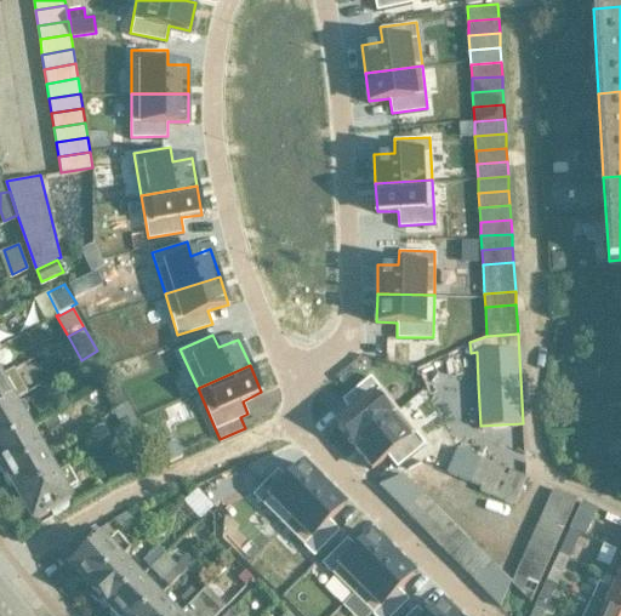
[(0,408),(15,400),(13,398),(28,391),(13,366),(0,375),(0,374),(0,408)]
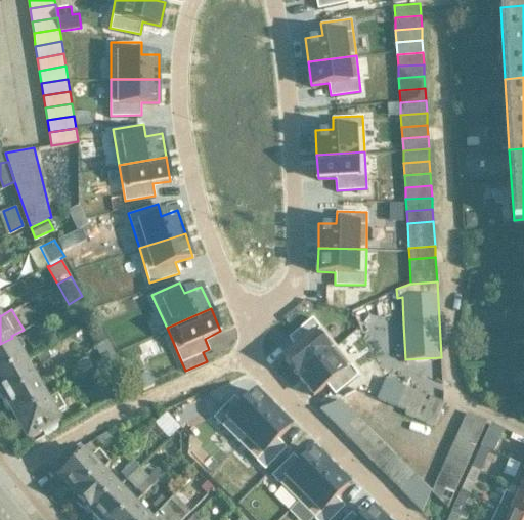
[(296,345),(282,356),(298,376),(336,345),(312,316),(289,336),(296,345)]
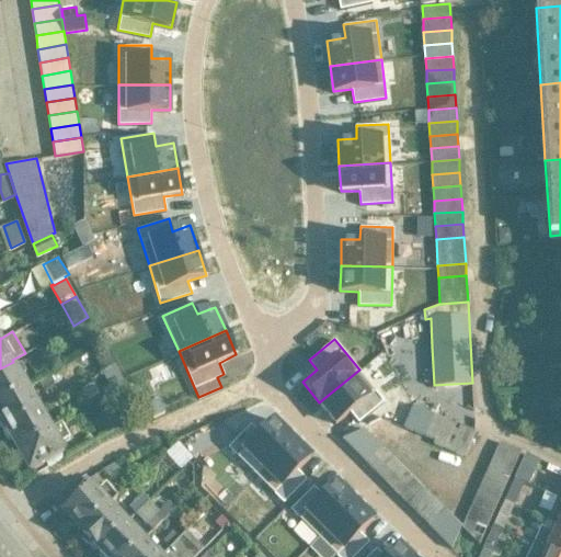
[(106,350),(95,355),(102,366),(112,361),(106,350)]
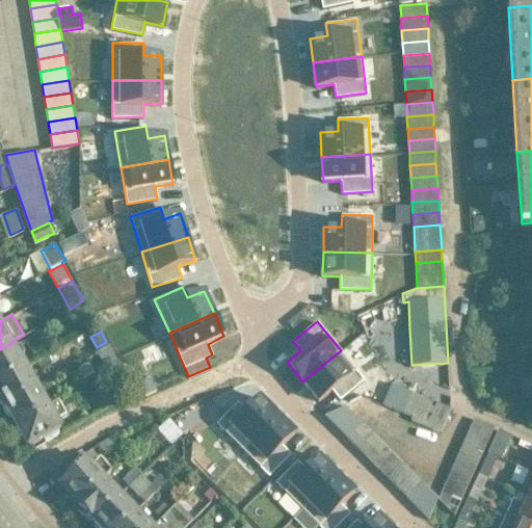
[(40,341),(35,334),(26,339),(30,346),(40,341)]
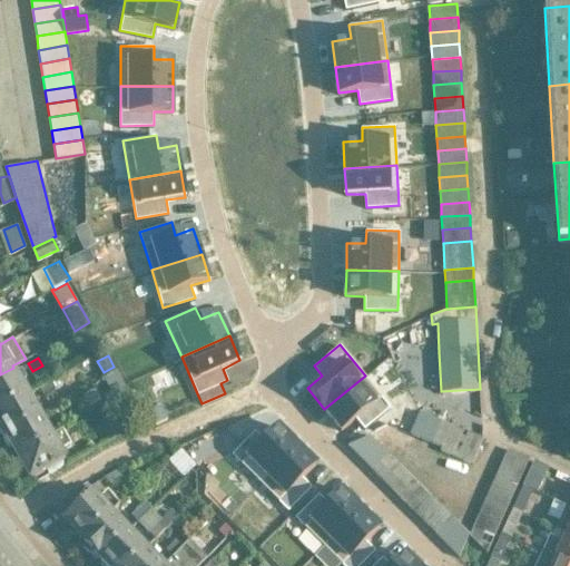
[(0,409),(28,393),(13,368),(0,374),(0,409)]
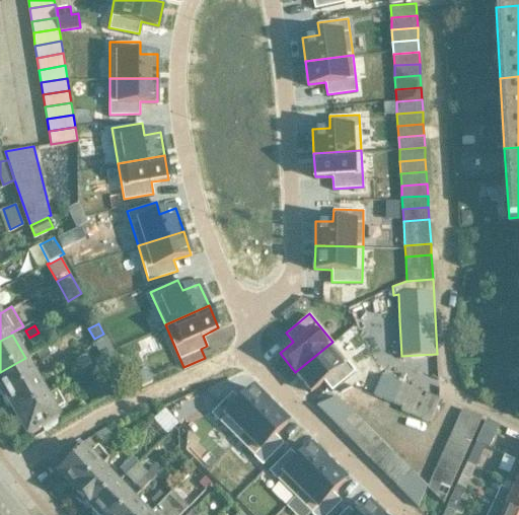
[(332,342),(295,372),(310,390),(324,379),(331,389),(355,370),(332,342)]
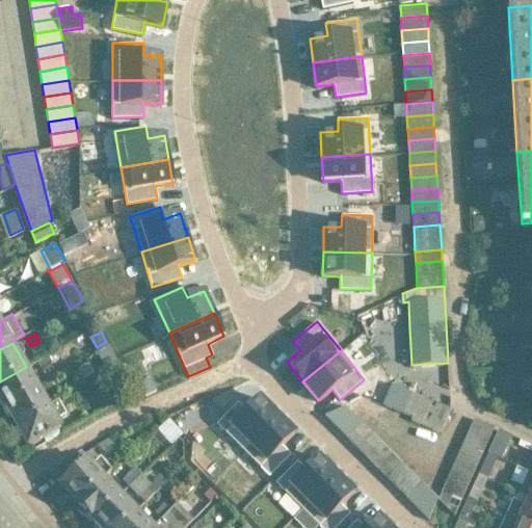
[(52,361),(47,353),(36,360),(41,367),(52,361)]
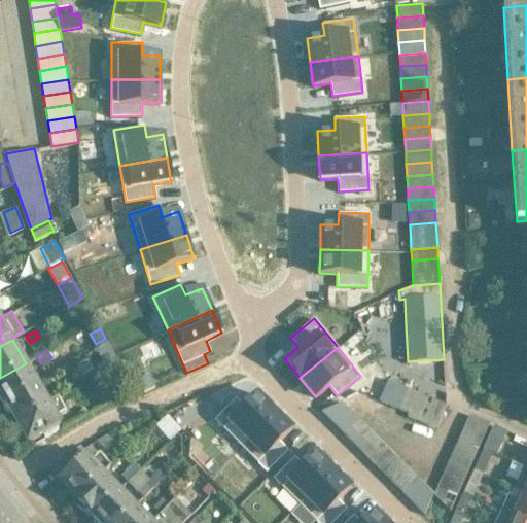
[(0,395),(3,402),(37,382),(26,363),(0,378),(0,395)]
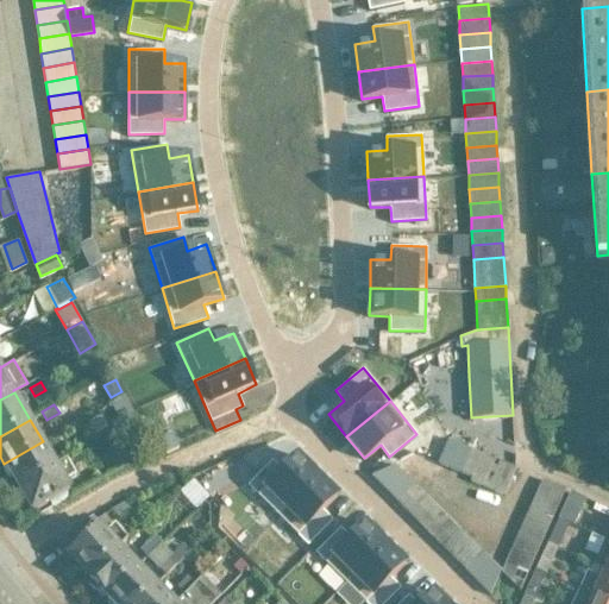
[(438,460),(438,461),(460,471),(471,446),(447,435),(438,460)]
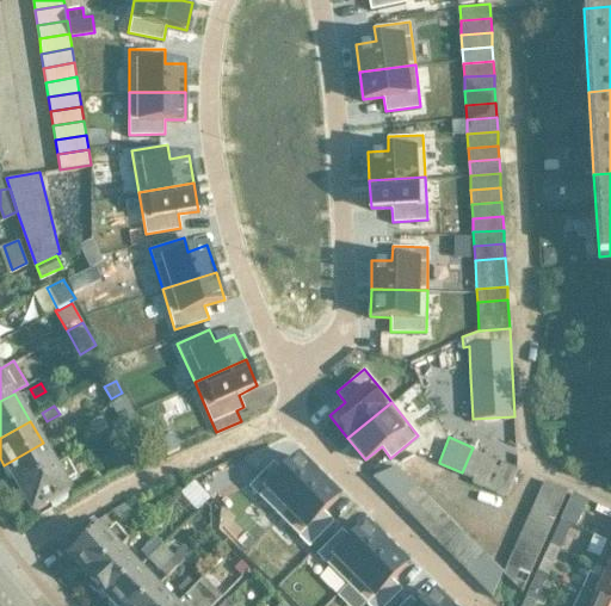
[(56,467),(56,465),(43,443),(4,465),(8,474),(13,475),(20,487),(56,467)]
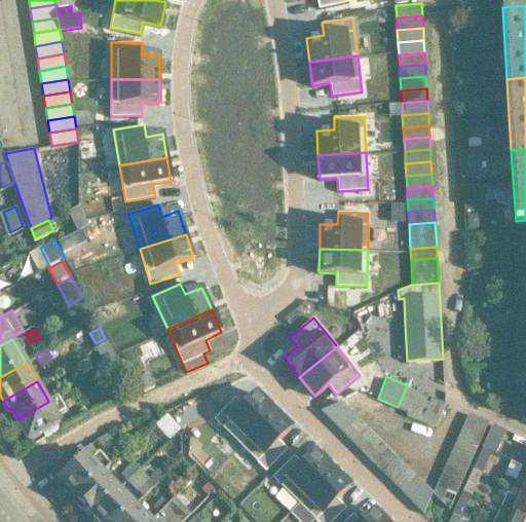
[(407,385),(398,407),(407,411),(408,411),(417,389),(407,385)]
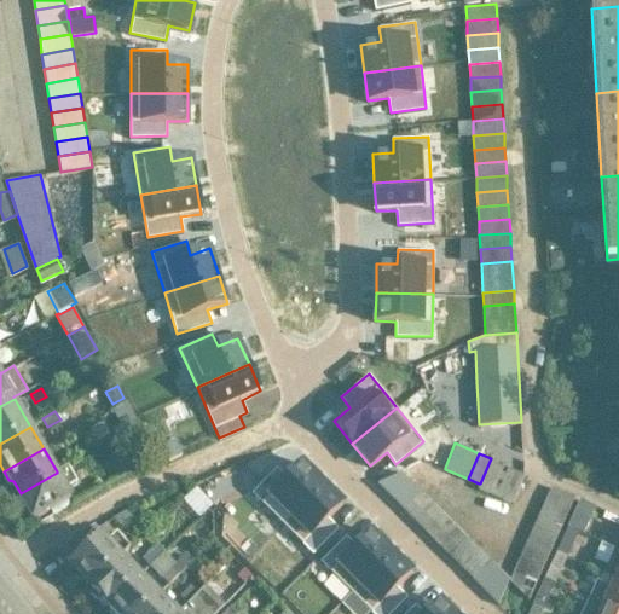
[(479,484),(478,488),(490,493),(503,463),(491,458),(480,484),(479,484)]
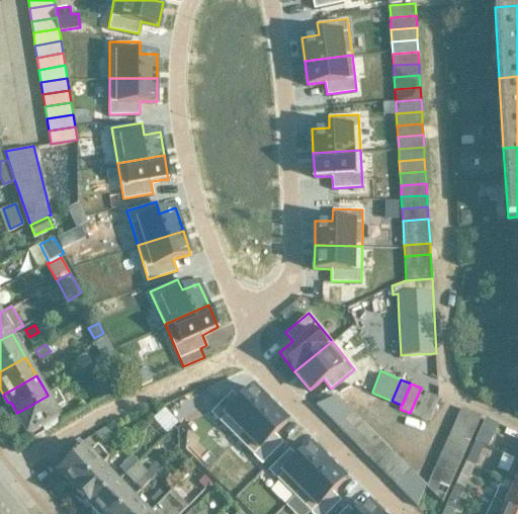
[(232,390),(210,412),(236,437),(270,404),(253,387),(241,399),(232,390)]
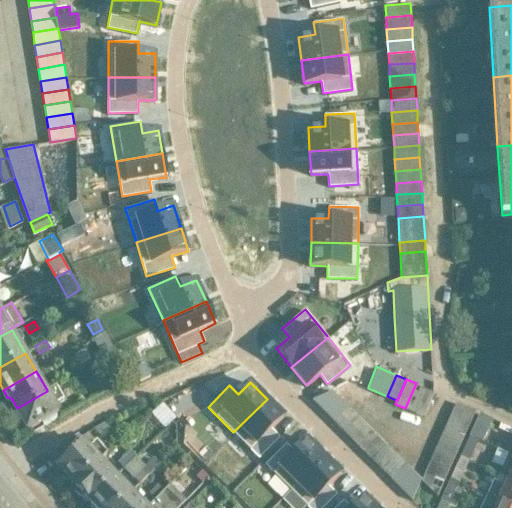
[(416,383),(405,408),(414,412),(425,387),(416,383)]
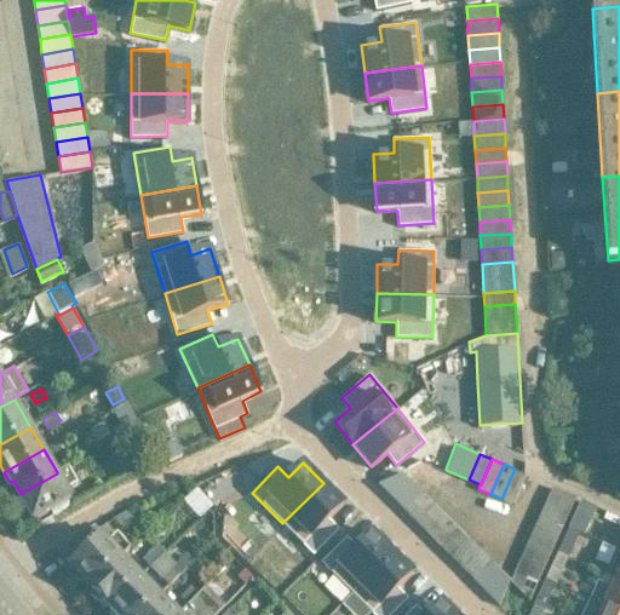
[(69,495),(65,488),(76,482),(68,466),(57,472),(57,473),(21,494),(21,496),(21,500),(23,505),(27,506),(33,517),(69,495)]
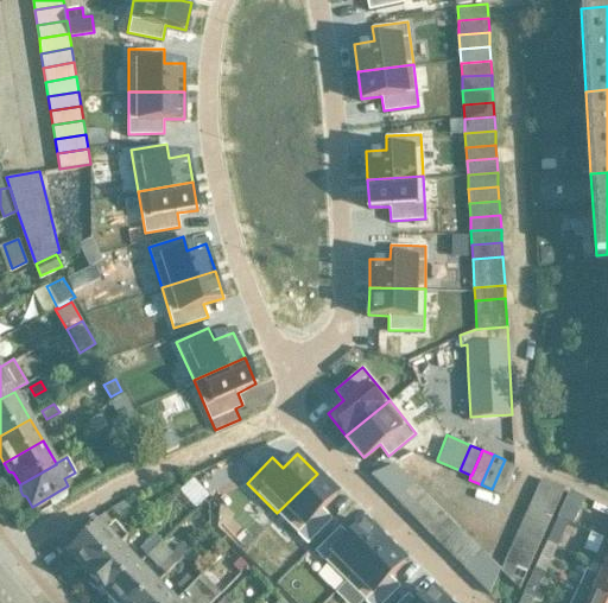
[(505,459),(492,489),(502,493),(514,465),(514,463),(505,459)]
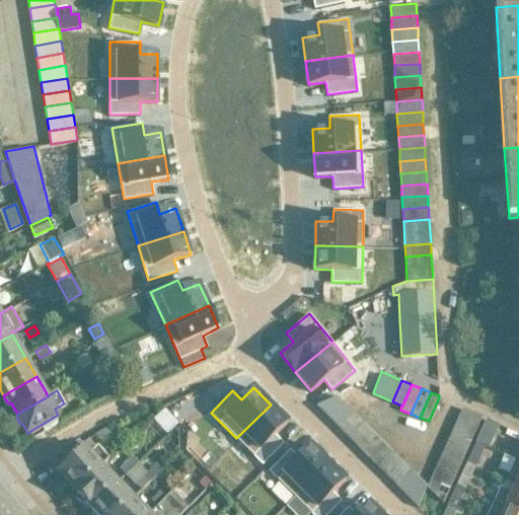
[(328,417),(344,401),(338,394),(316,405),(328,417)]
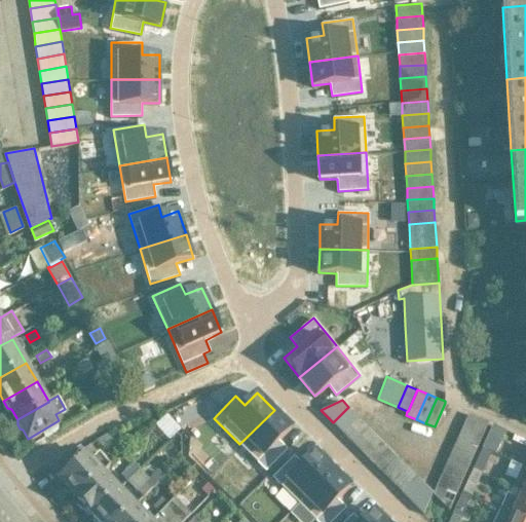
[(340,431),(357,414),(348,407),(333,422),(340,431)]
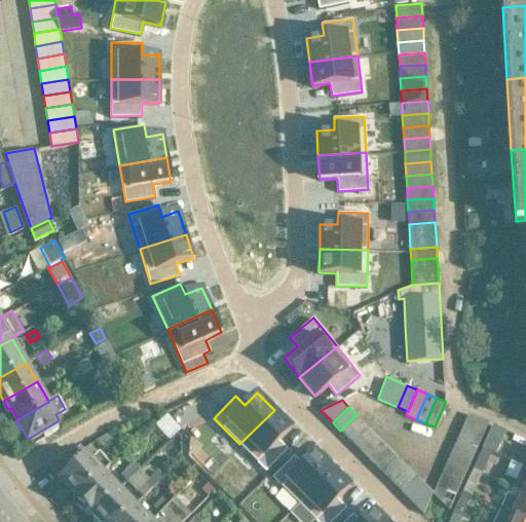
[(274,410),(239,444),(266,470),(288,448),(278,439),(291,426),(274,410)]
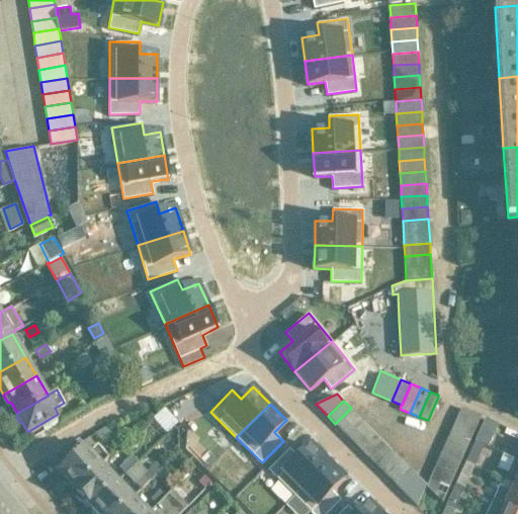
[(481,415),(462,407),(458,416),(477,424),(481,415)]
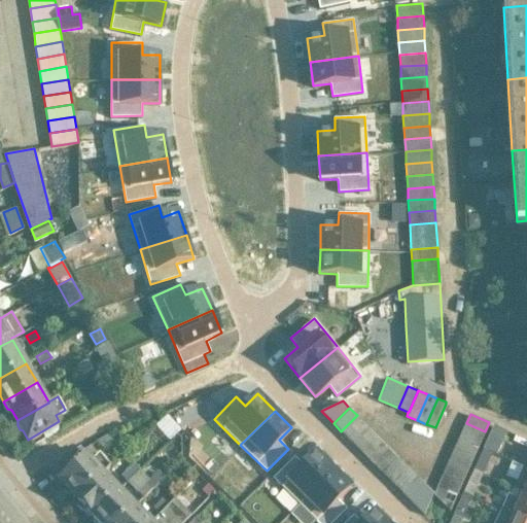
[(349,439),(364,423),(357,415),(341,431),(349,439)]
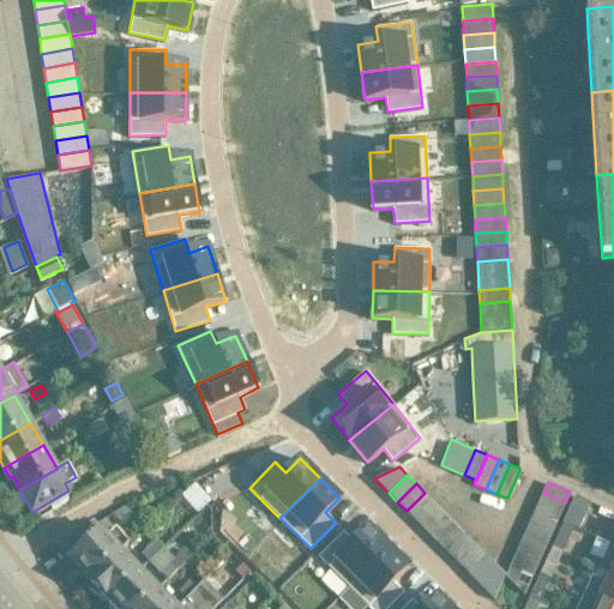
[(415,519),(433,501),(425,493),(407,511),(415,519)]
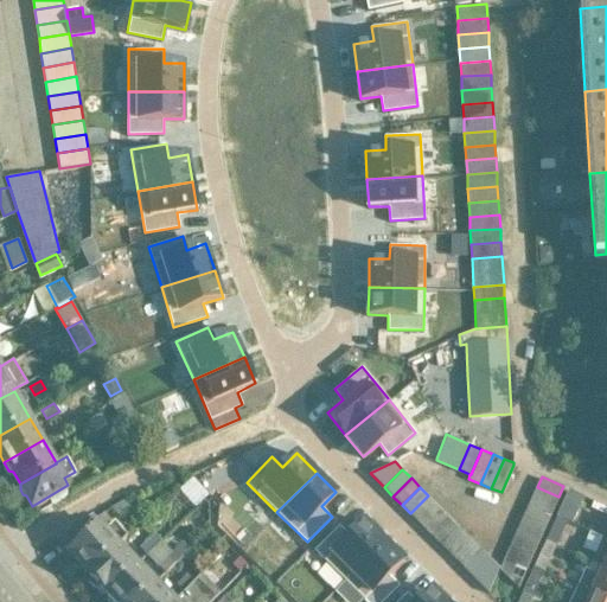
[(554,507),(558,497),(537,487),(532,497),(554,507)]
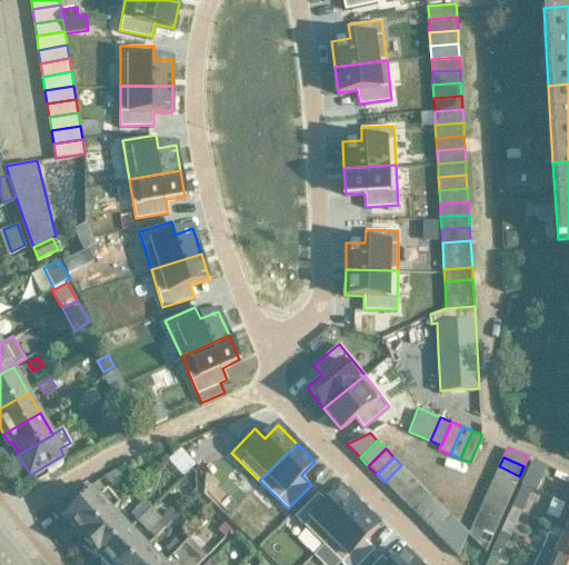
[(537,489),(547,464),(533,458),(522,482),(532,486),(532,487),(537,489)]
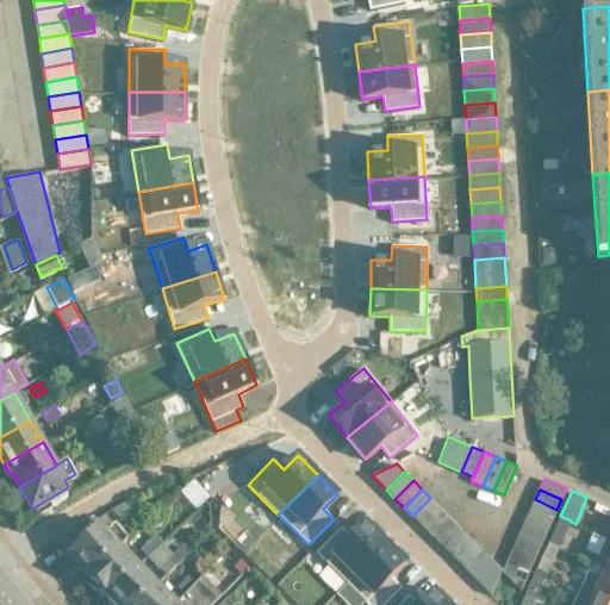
[(422,525),(440,507),(430,498),(412,516),(422,525)]
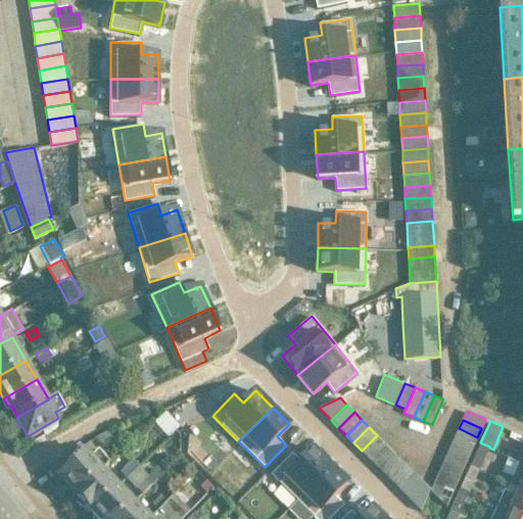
[(477,437),(459,428),(455,438),(473,447),(477,437)]
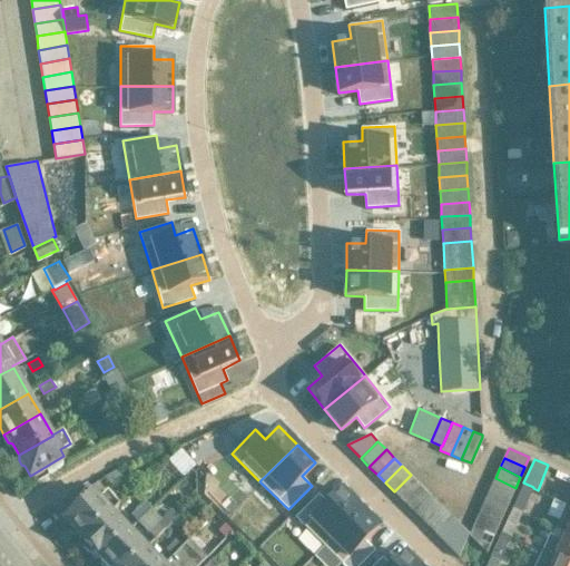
[(112,484),(123,475),(117,469),(105,476),(112,484)]
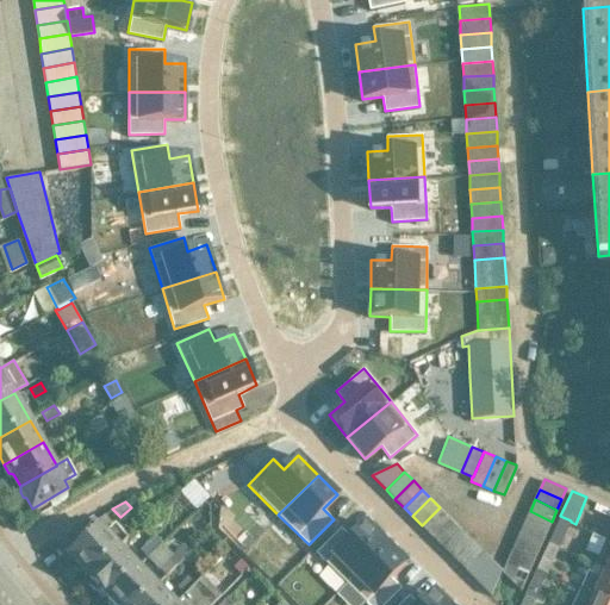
[(429,534),(448,515),(440,507),(422,525),(429,534)]
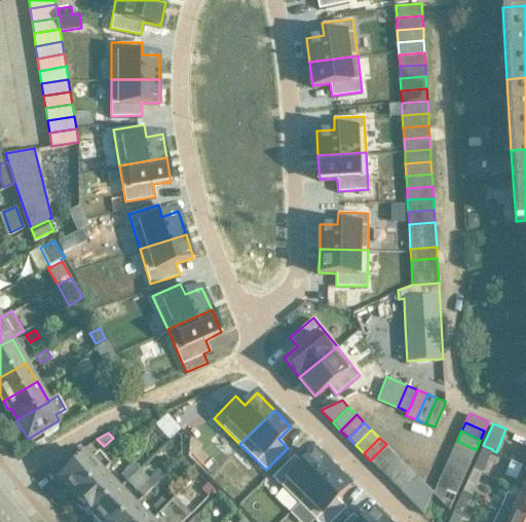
[(472,459),(476,450),(457,441),(453,451),(472,459)]
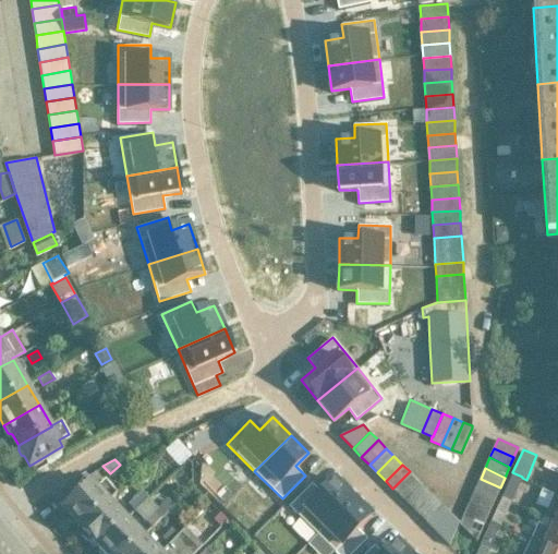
[(401,497),(419,480),(410,471),(392,489),(401,497)]
